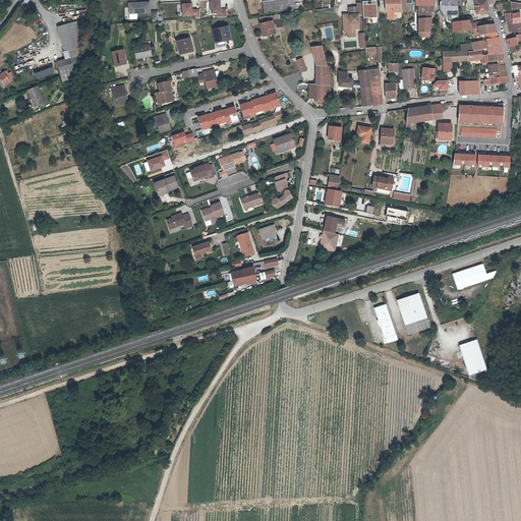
[(129,2),(130,13),(151,12),(152,21),(159,20),(157,0),(142,0),(142,2),(129,2)]
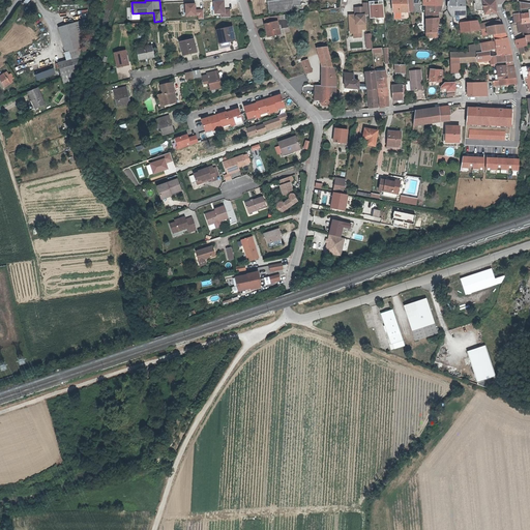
[(223,0),(213,0),(213,13),(221,12),(221,17),(230,17),(230,9),(224,10),(223,0)]
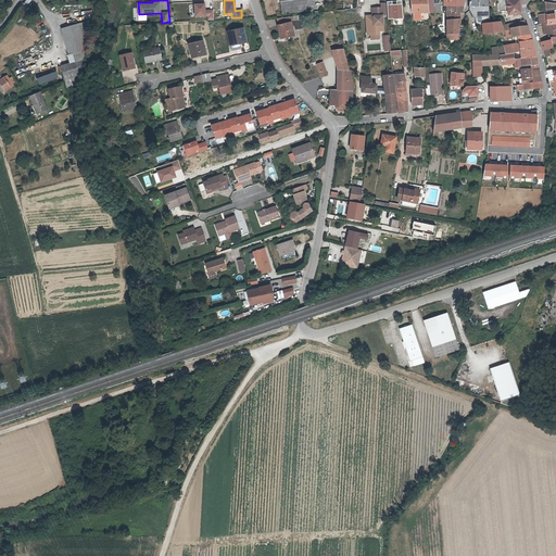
[(279,0),(282,13),(306,10),(306,0),(279,0)]
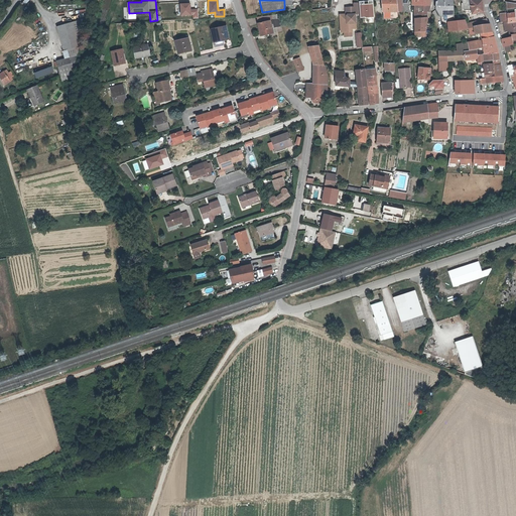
[(372,0),(359,1),(360,17),(365,17),(365,19),(374,18),(372,0)]
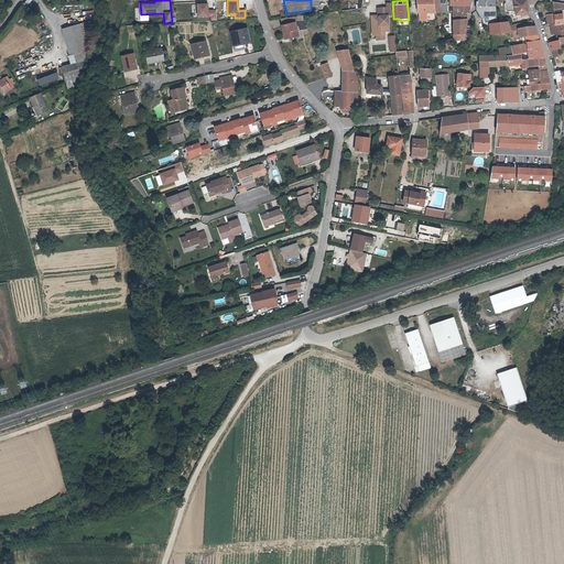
[(418,0),(420,21),(436,21),(435,20),(435,13),(433,0),(418,0)]
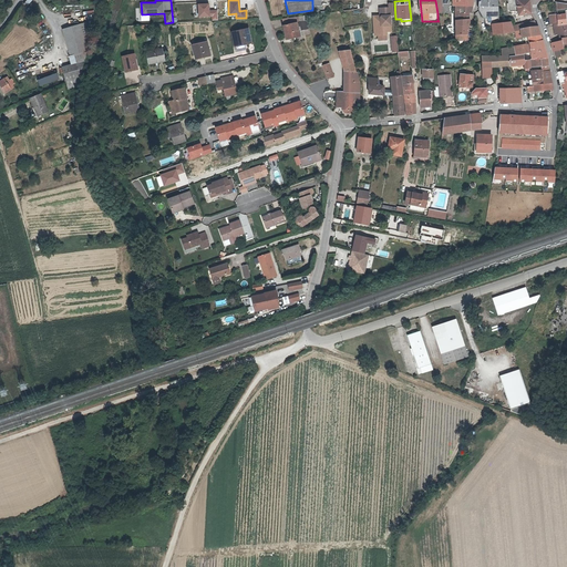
[(461,10),(462,13),(470,12),(470,6),(473,6),(473,0),(453,0),(454,6),(455,6),(455,10),(461,10)]
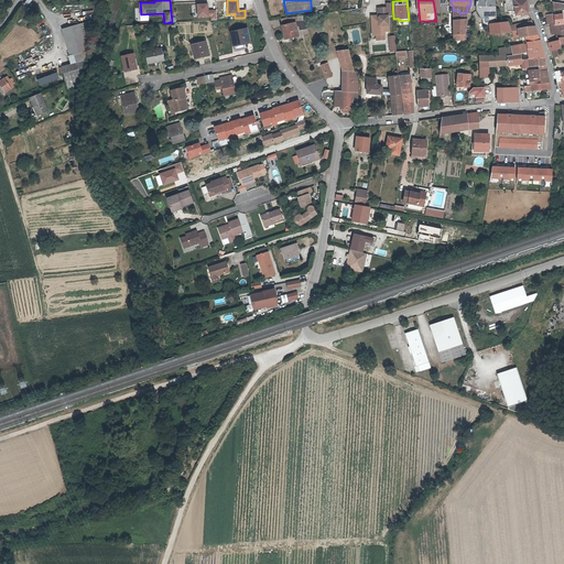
[(487,24),(489,23),(497,22),(494,0),(477,0),(477,9),(481,17),(484,15),(484,24),(487,24)]
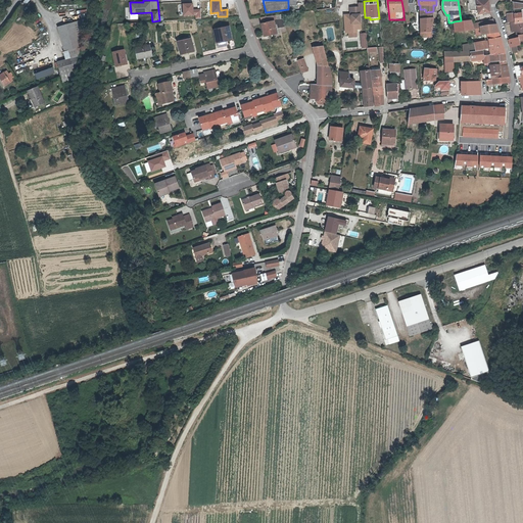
[(486,12),(490,11),(488,1),(488,0),(468,0),(470,9),(478,9),(479,14),(482,13),(486,12)]
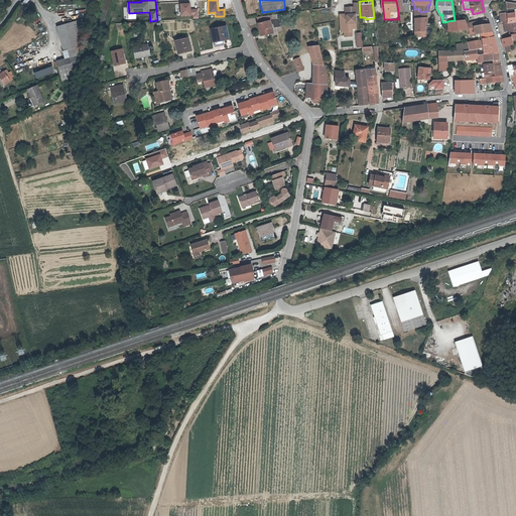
[(506,6),(507,13),(507,21),(507,22),(515,21),(514,19),(515,18),(515,10),(514,11),(513,7),(510,8),(509,1),(506,1),(506,3),(506,6)]
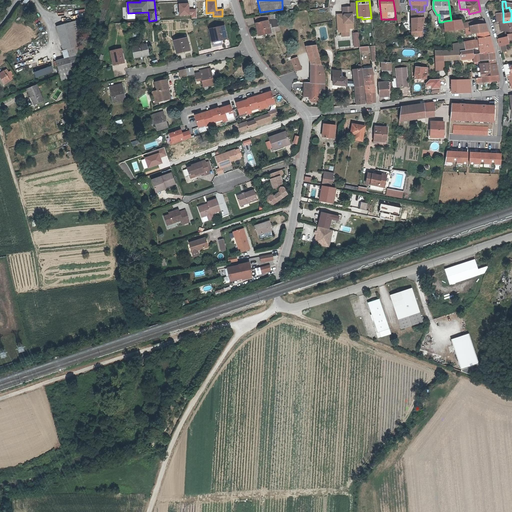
[(356,13),(355,2),(350,2),(350,6),(342,6),(342,14),(336,14),(338,31),(341,31),(341,36),(349,35),(349,29),(354,28),(353,13),(356,13)]
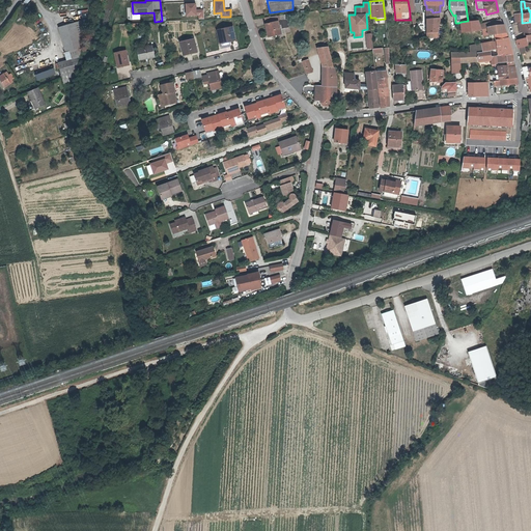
[(196,3),(187,4),(187,15),(199,15),(199,19),(204,18),(203,9),(196,9),(196,3)]
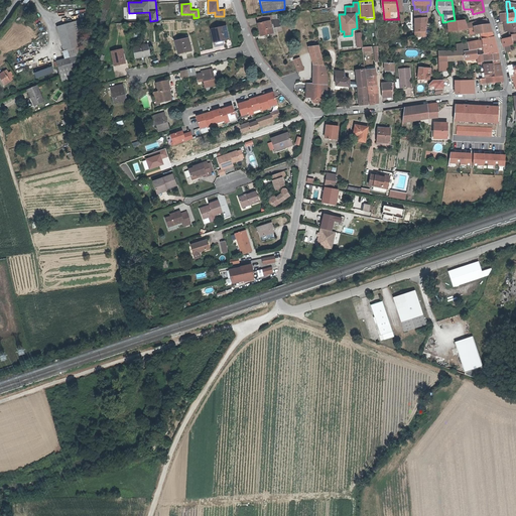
[(419,9),(414,9),(414,31),(421,31),(421,27),(426,27),(426,25),(428,17),(420,17),(420,12),(419,9)]
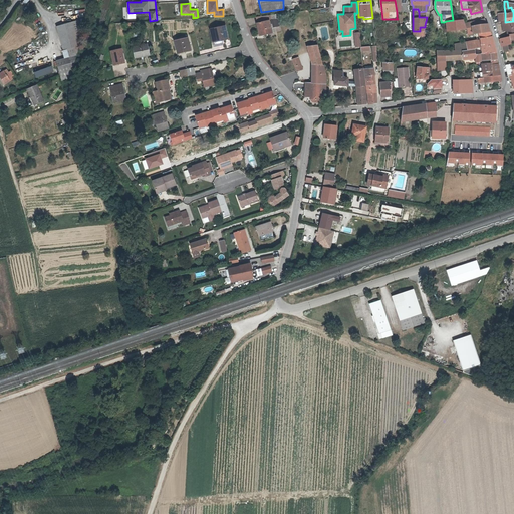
[(270,28),(280,26),(276,14),(255,17),(256,21),(270,20),(271,21),(268,21),(257,24),(259,36),(271,33),(270,28)]
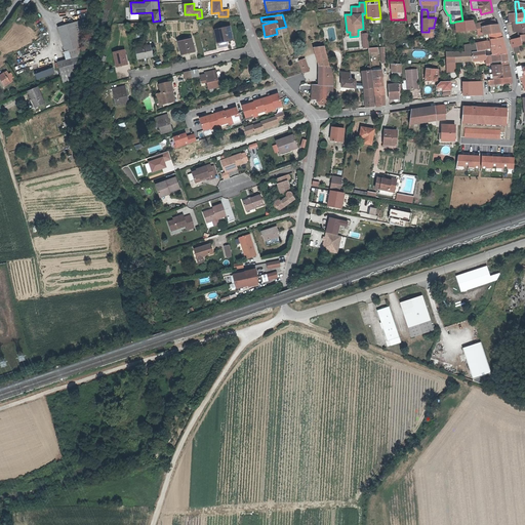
[(500,32),(495,18),(477,24),(478,31),(482,30),(483,35),(486,35),(500,32)]
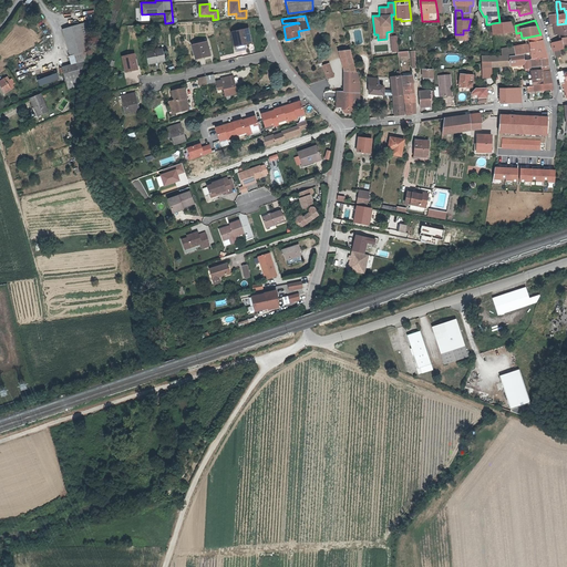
[(88,50),(94,24),(88,27),(85,21),(61,29),(70,55),(88,50)]
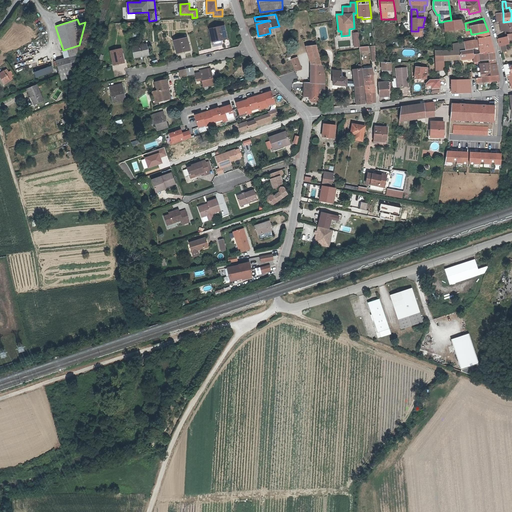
[(451,20),(444,21),(444,25),(445,29),(445,30),(462,28),(464,28),(462,19),(452,20),(451,20)]
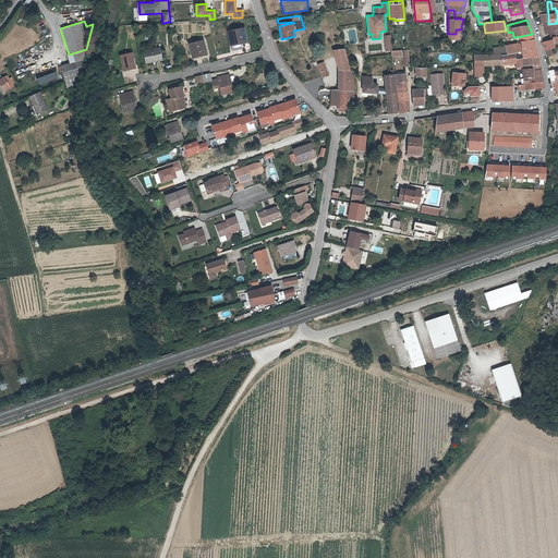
[(552,40),(549,40),(541,43),(544,50),(548,49),(554,48),(554,44),(557,43),(557,22),(557,23),(548,24),(548,23),(544,24),(545,34),(548,33),(550,33),(552,40)]
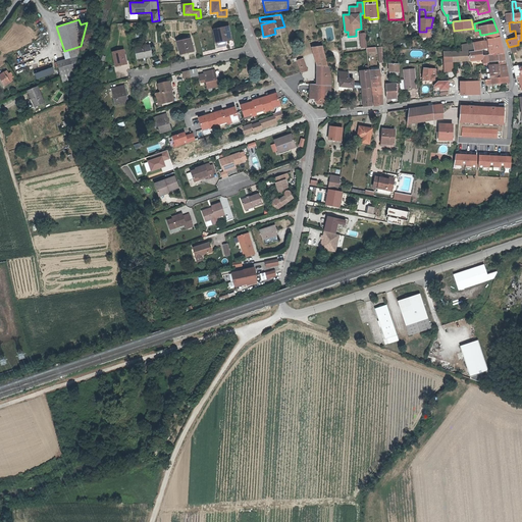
[(231,38),(228,27),(213,30),(216,42),(231,38)]
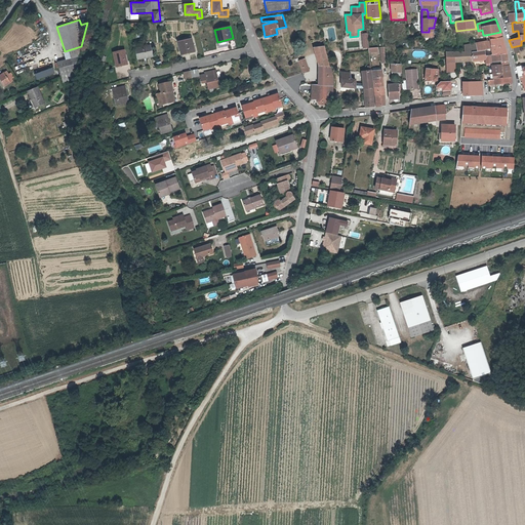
[(421,33),(421,38),(432,38),(434,28),(429,28),(429,32),(421,32),(421,33)]
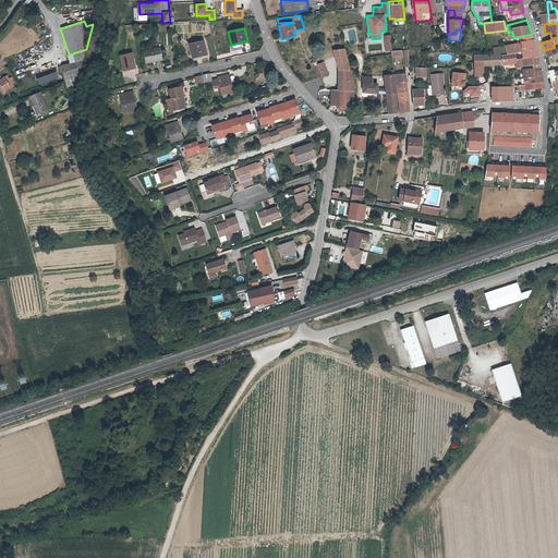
[(534,39),(517,41),(518,44),(519,52),(521,52),(522,59),(538,57),(538,55),(537,52),(536,50),(534,39)]
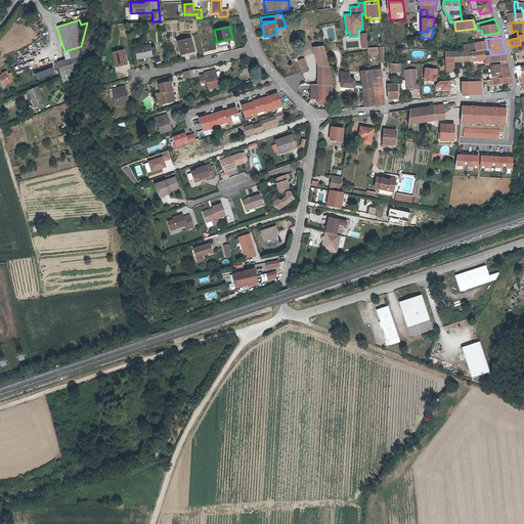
[(194,51),(191,39),(178,41),(181,54),(194,51)]
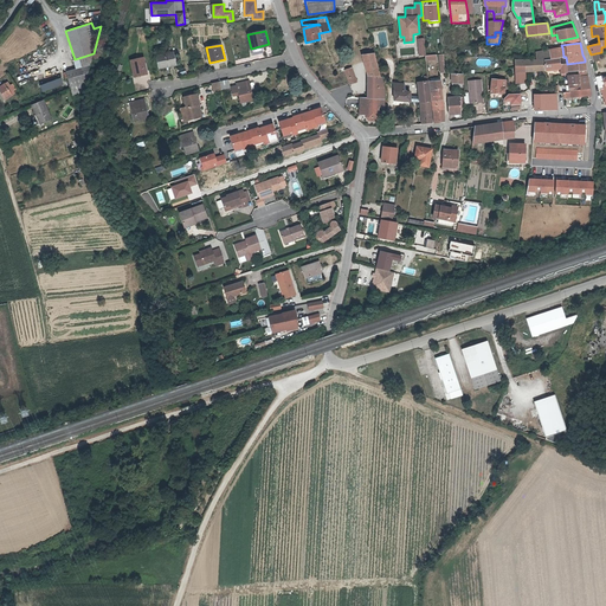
[(536,52),(536,55),(536,59),(543,59),(552,59),(559,59),(559,58),(563,57),(562,47),(536,52)]
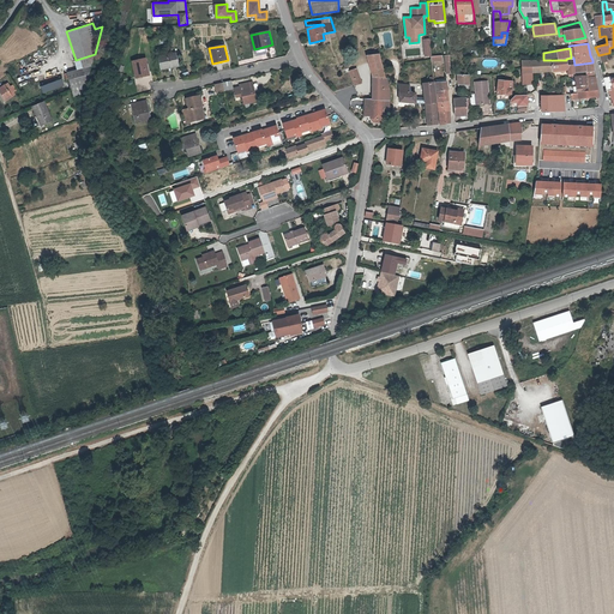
[(179,65),(175,52),(160,56),(162,68),(179,65)]
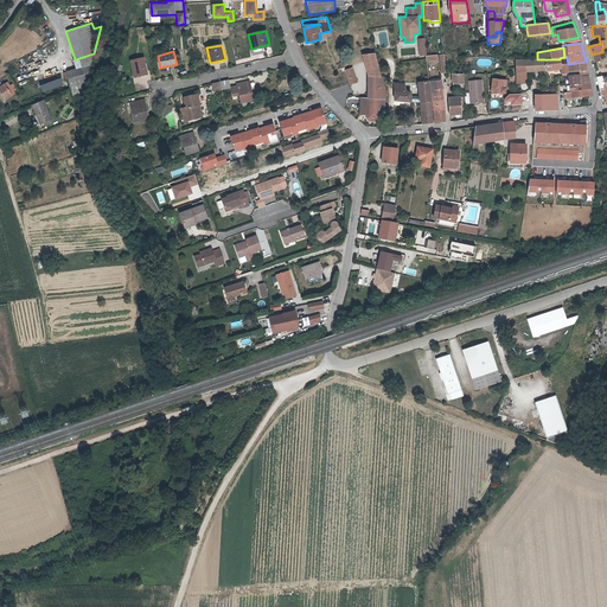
[(383,98),(383,89),(382,89),(374,53),(370,53),(370,51),(365,51),(365,53),(362,55),(368,76),(368,98),(378,98),(379,98),(383,98)]
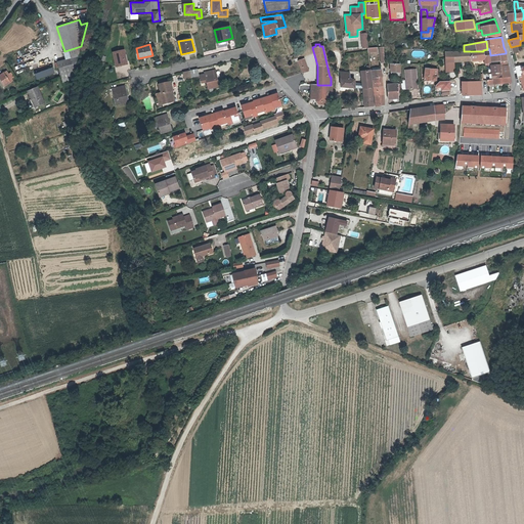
[(128,63),(124,49),(113,52),(117,66),(128,63)]
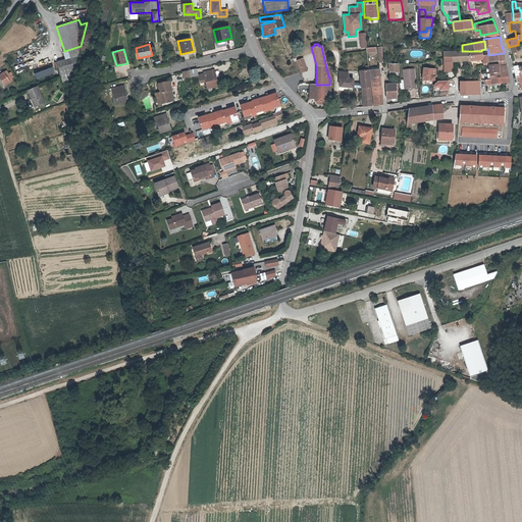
[(73,51),(68,53),(70,58),(65,60),(58,62),(63,81),(72,77),(76,56),(75,56),(73,51)]
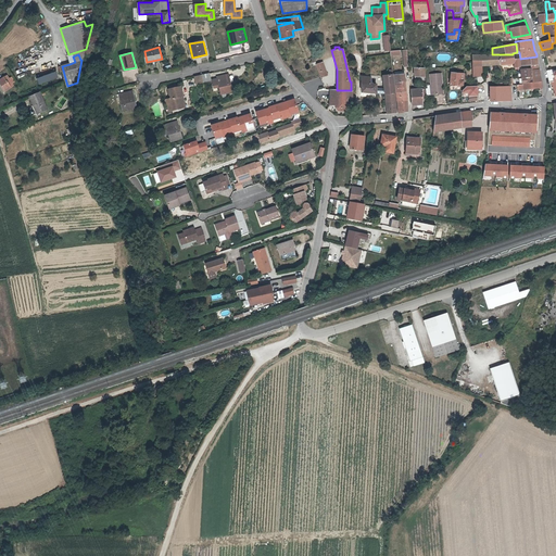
[(498,54),(492,54),(485,54),(481,54),(481,59),(481,64),(498,63),(498,54)]
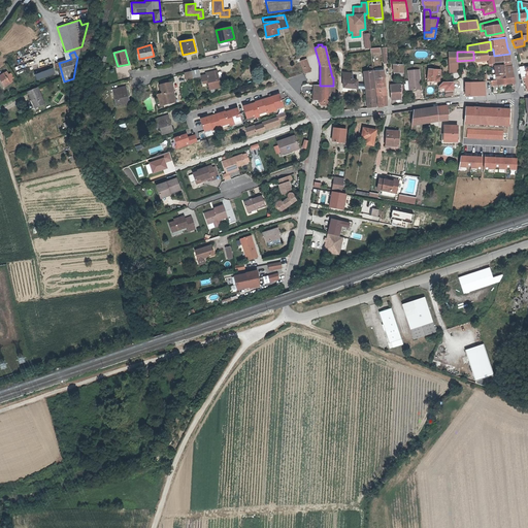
[(494,56),(493,56),(494,64),(494,66),(504,65),(504,62),(512,62),(509,54),(494,56)]
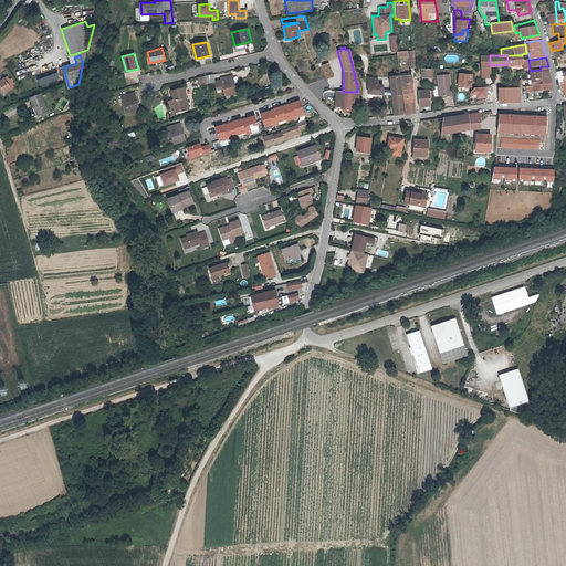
[(322,66),(327,79),(333,76),(328,64),(322,66)]
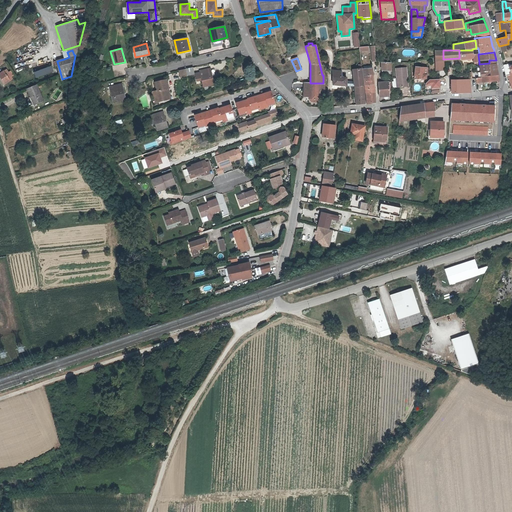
[(443,59),(435,60),(436,64),(436,68),(444,68),(443,59)]
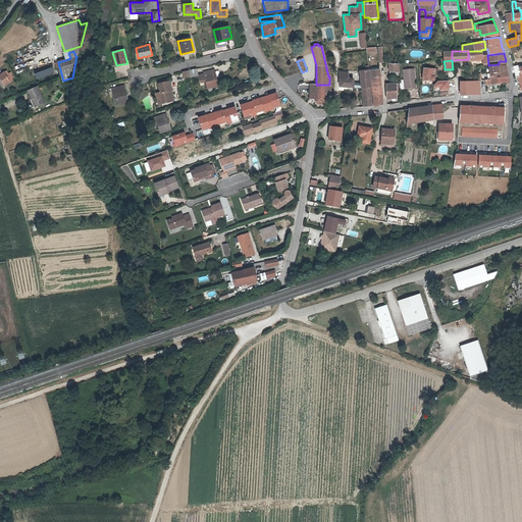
[(398,63),(389,62),(389,70),(399,70),(398,63)]
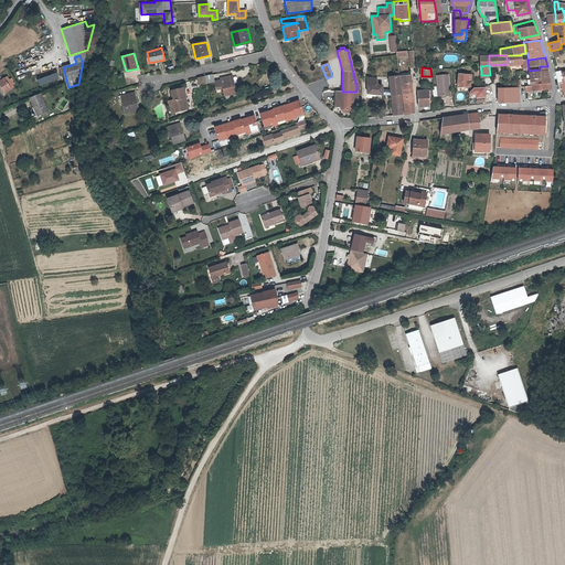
[(404,114),(403,102),(403,97),(402,93),(402,89),(401,83),(401,82),(400,76),(400,74),(400,70),(396,70),(397,75),(390,76),(392,89),(392,94),(392,95),(394,110),(394,115),(404,114)]
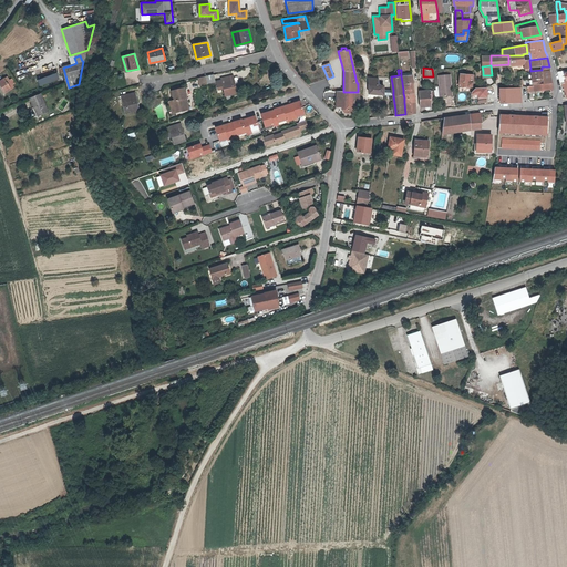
[(543,79),(542,72),(542,70),(531,71),(533,80),(543,79)]
